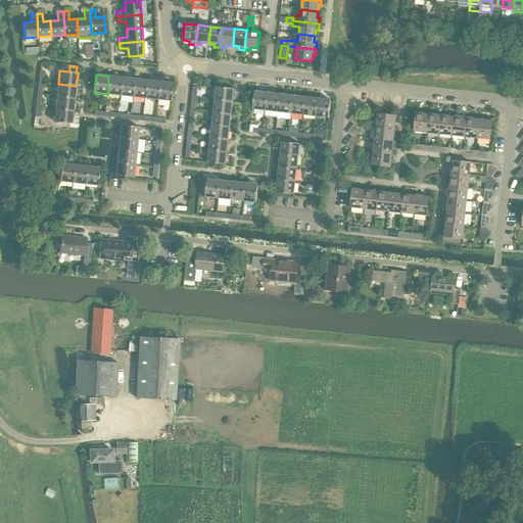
[(108,76),(107,94),(120,95),(122,78),(108,76)]
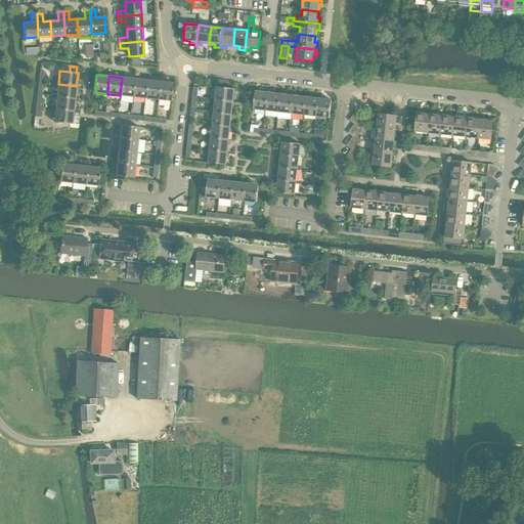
[(122,78),(120,95),(121,95),(120,101),(132,103),(132,97),(134,79),(122,78)]
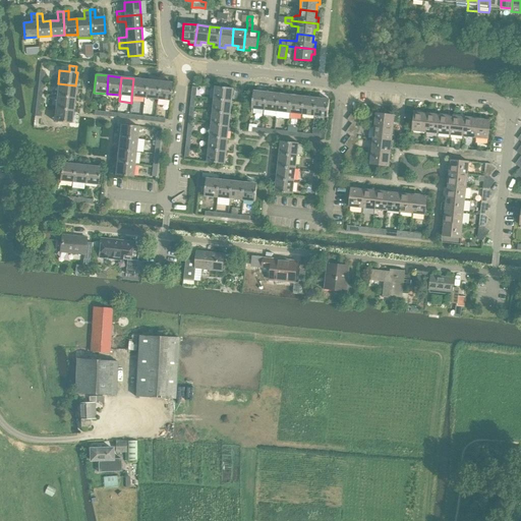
[(133,78),(131,97),(145,98),(146,79),(133,78)]
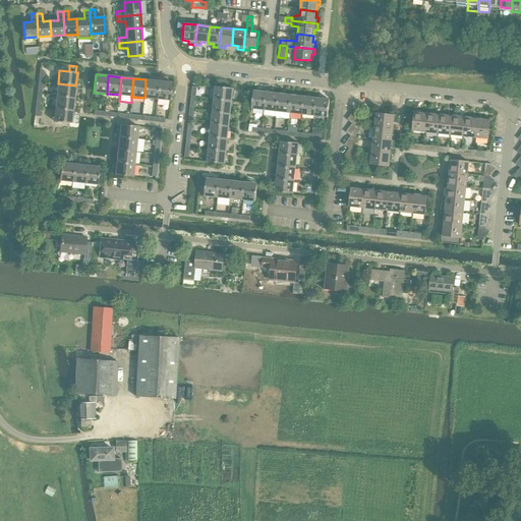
[(146,79),(145,98),(157,99),(159,81),(146,79)]
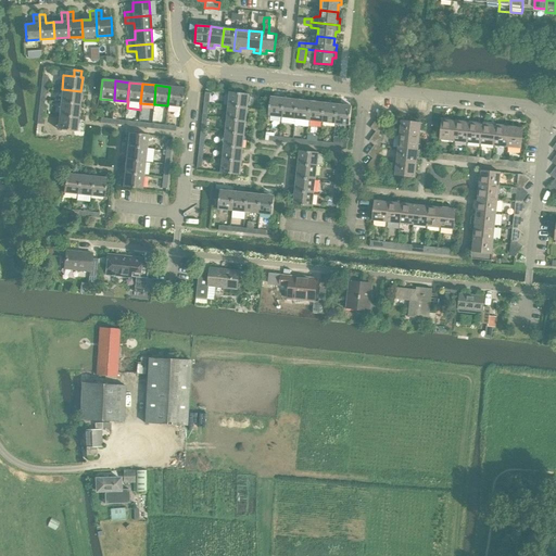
[(169,87),(167,105),(180,108),(182,88),(169,87)]
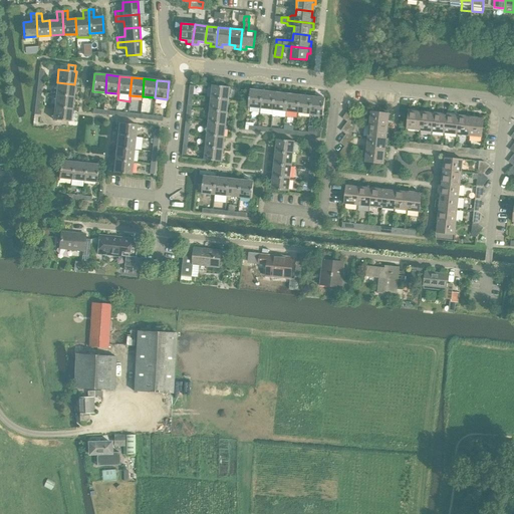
[(57,82),(55,94),(73,96),(74,84),(57,82)]
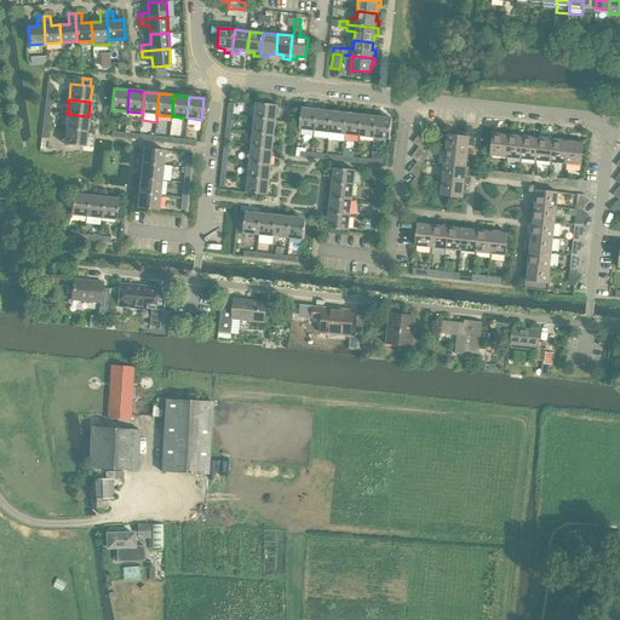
[(257,103),(254,118),(276,120),(277,105),(257,103)]
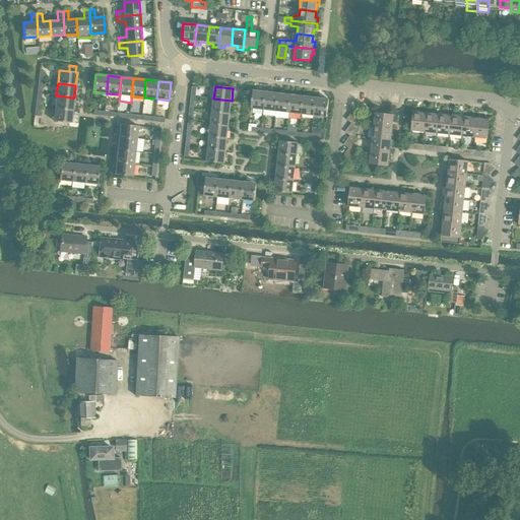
[(253,90),(251,109),(264,110),(266,92),(253,90)]
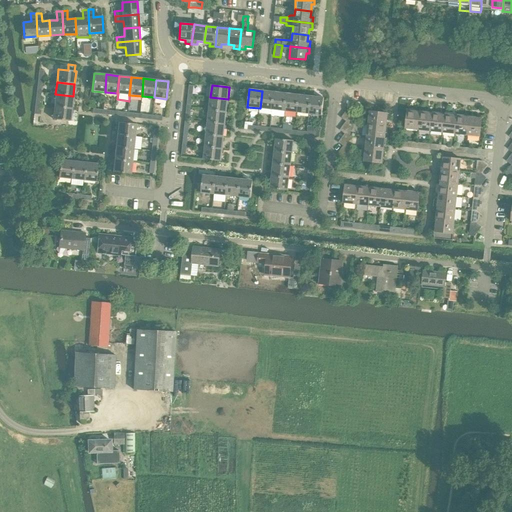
[(262,91),(260,108),(272,110),(274,92),(262,91)]
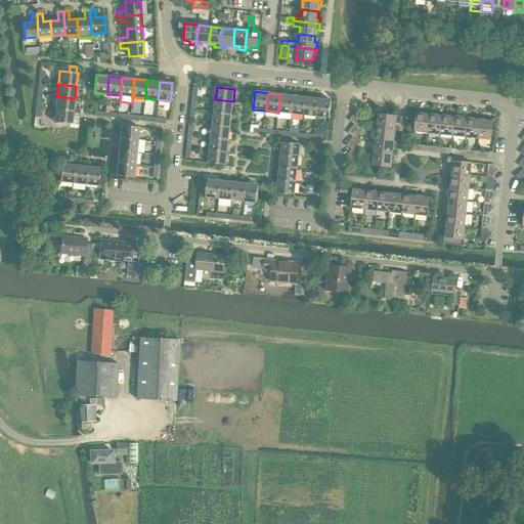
[(280,94),(278,113),(291,114),(293,95),(280,94)]
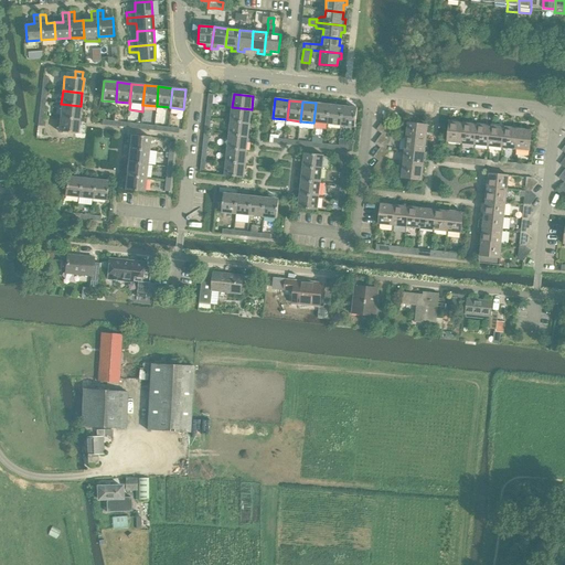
[(316,103),(313,123),(328,125),(330,105),(316,103)]
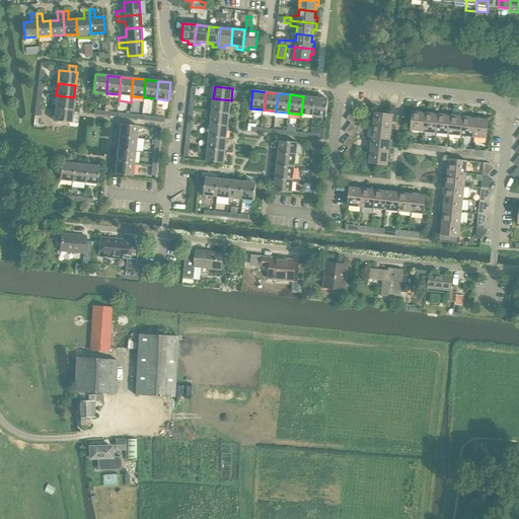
[(56,95),(55,107),(73,109),(74,97),(56,95)]
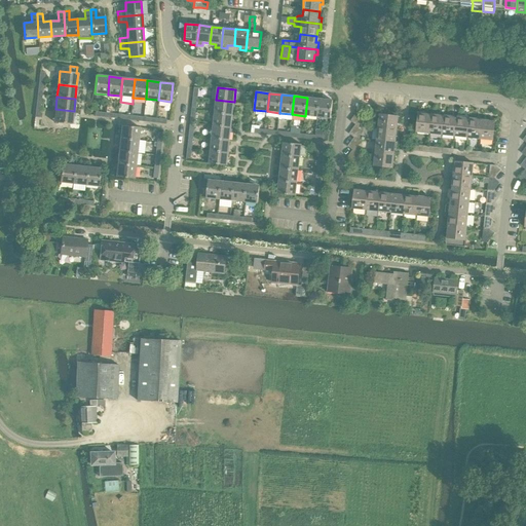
[(307,98),(305,116),(317,117),(320,99),(307,98)]
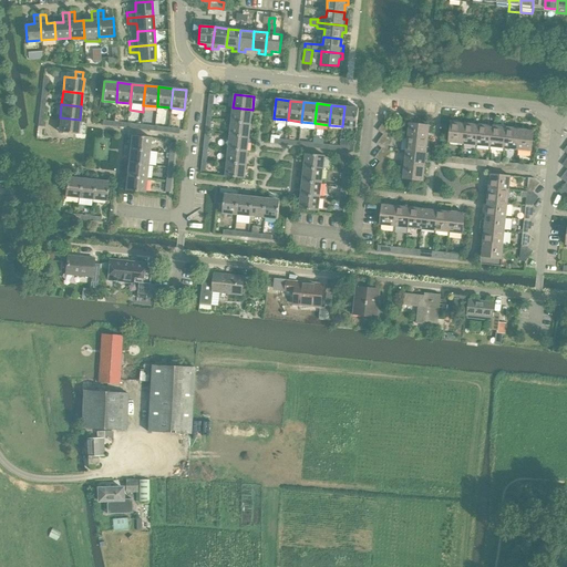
[(344,106),(342,126),(357,127),(359,109),(344,106)]
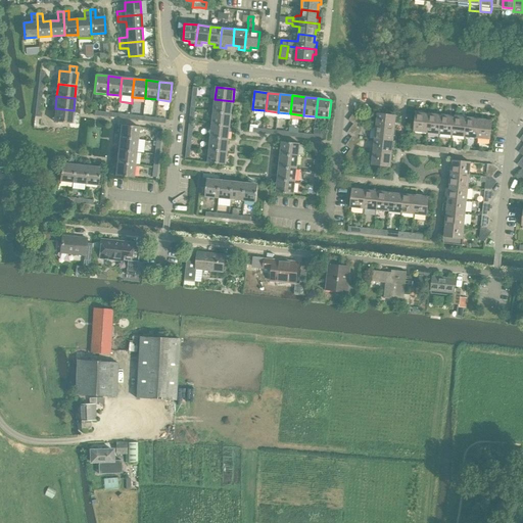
[(215,99),(214,112),(231,114),(233,101),(215,99)]
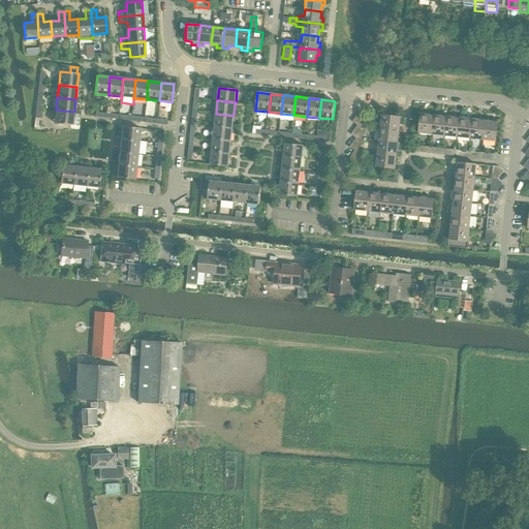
[(56,110),(55,123),(72,125),(74,112),(56,110)]
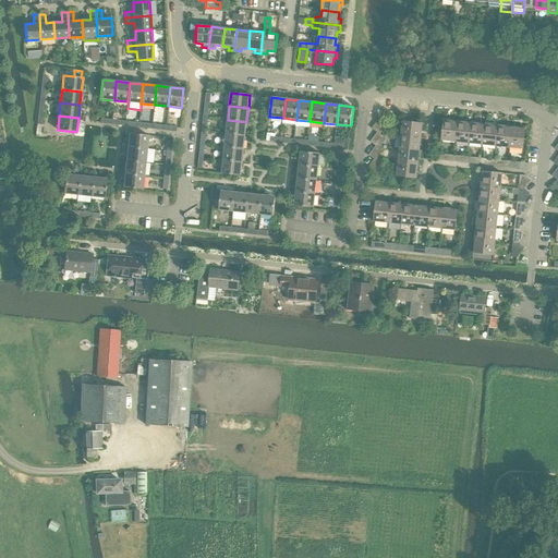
[(372,129),(377,133),(383,133),(385,120),(379,119),(372,129)]
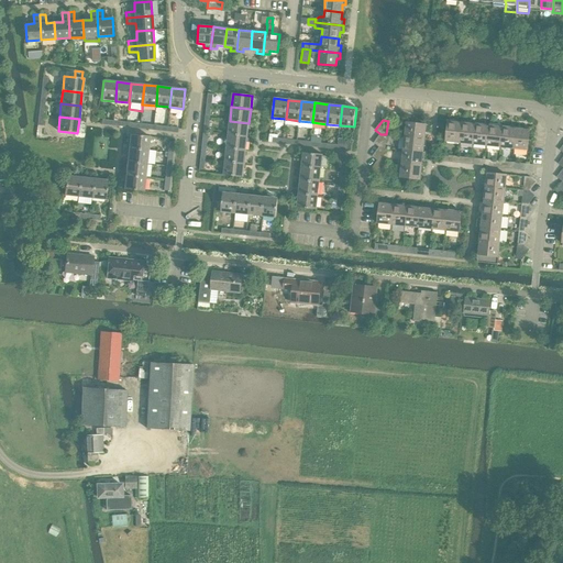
[(230,121),(228,134),(247,136),(249,123),(230,121)]
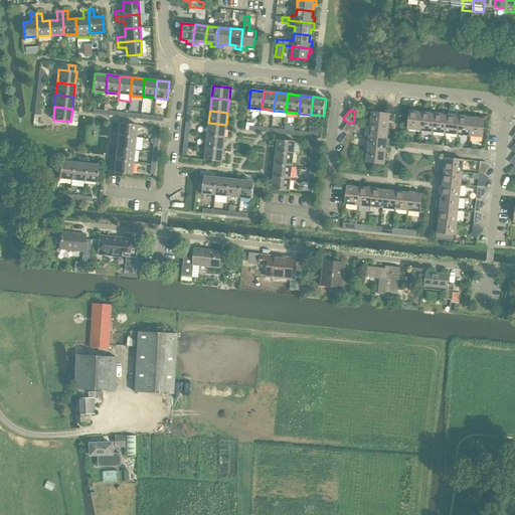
[(409,111),(407,130),(420,131),(422,112),(409,111)]
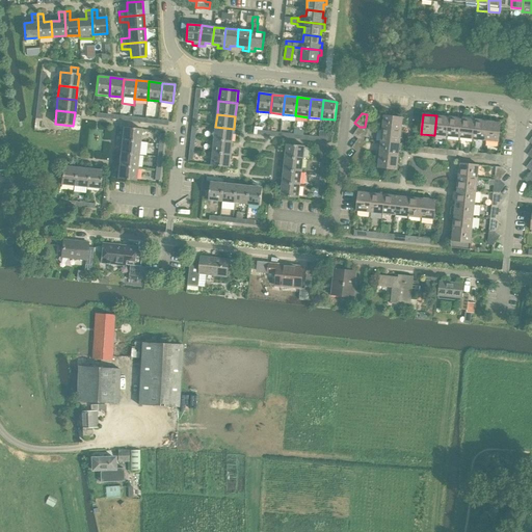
[(383,115),(382,129),(401,131),(403,117),(383,115)]
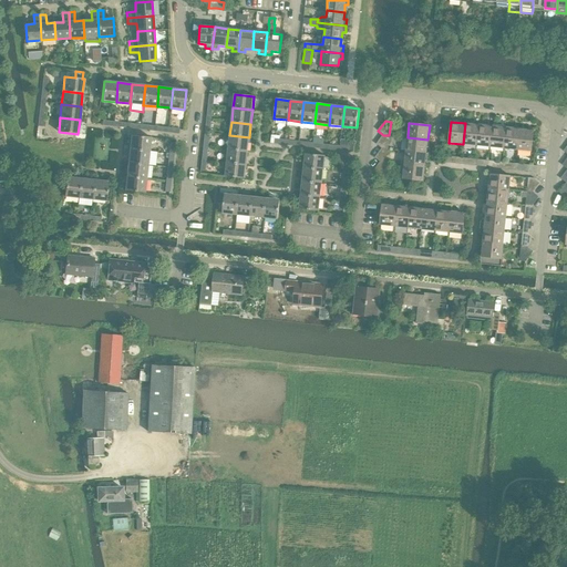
[(465,123),(463,144),(476,145),(478,125),(465,123)]
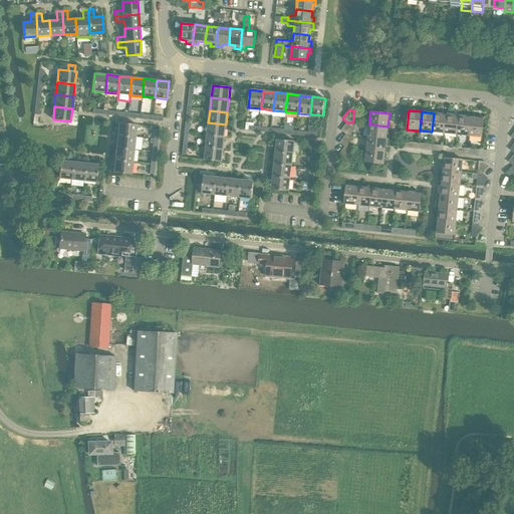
[(434,113),(432,132),(444,134),(446,114),(434,113)]
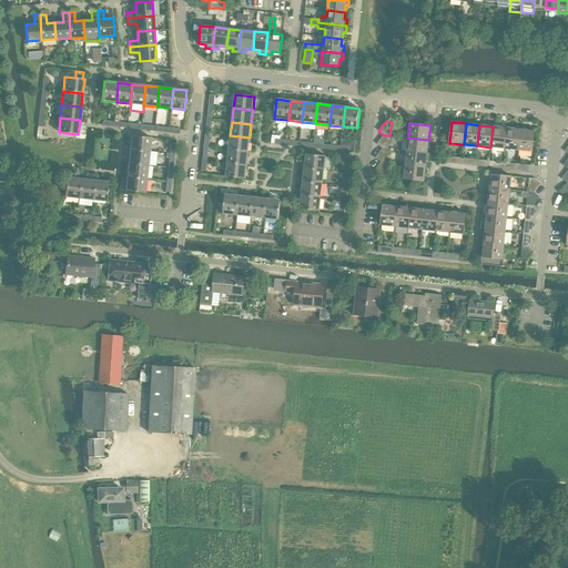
[(493,127),(490,148),(505,149),(507,129),(493,127)]
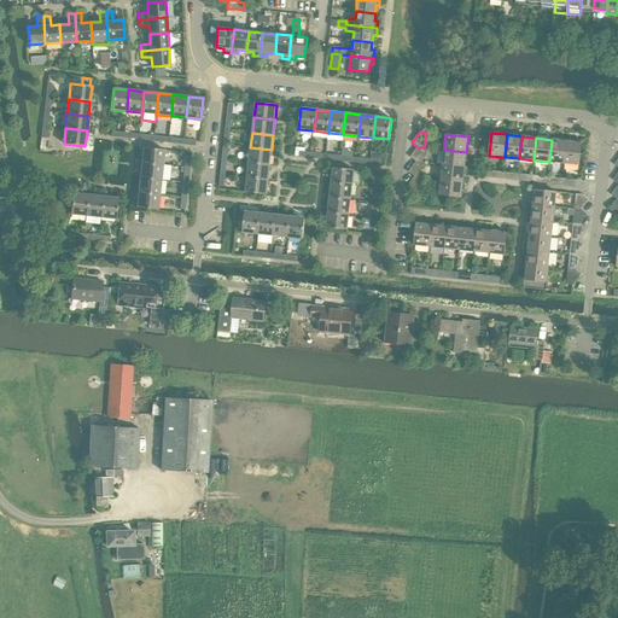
[(552,140),(549,162),(564,163),(566,141),(552,140)]
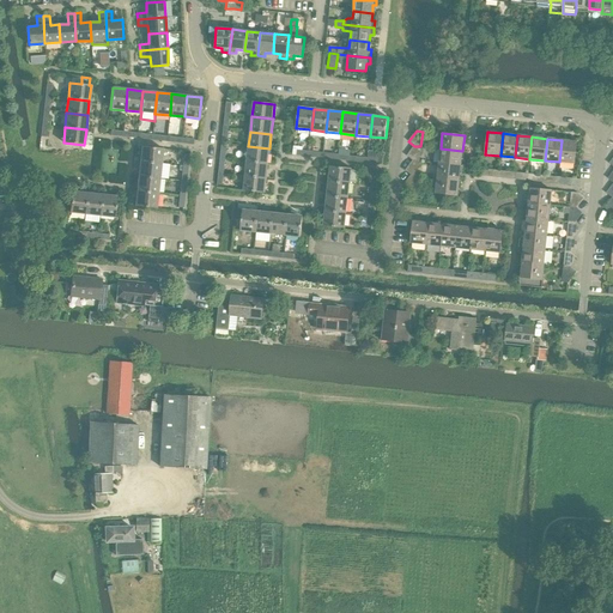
[(562,140),(559,162),(575,164),(577,141),(562,140)]
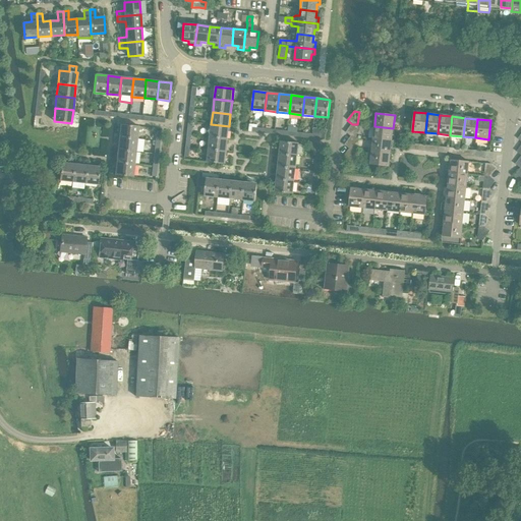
[(120,124),(119,137),(136,139),(138,126),(120,124)]
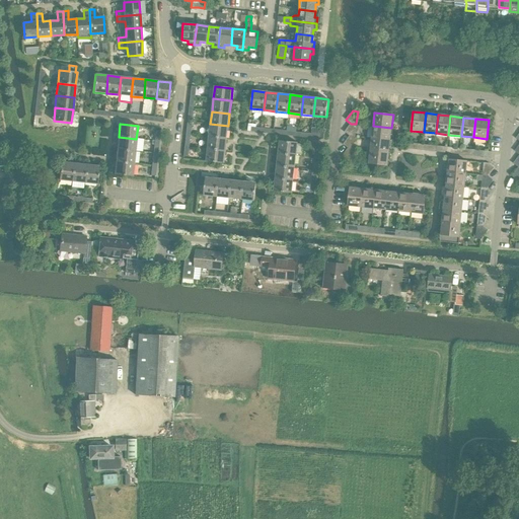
[(210,124),(209,136),(227,138),(228,126),(210,124)]
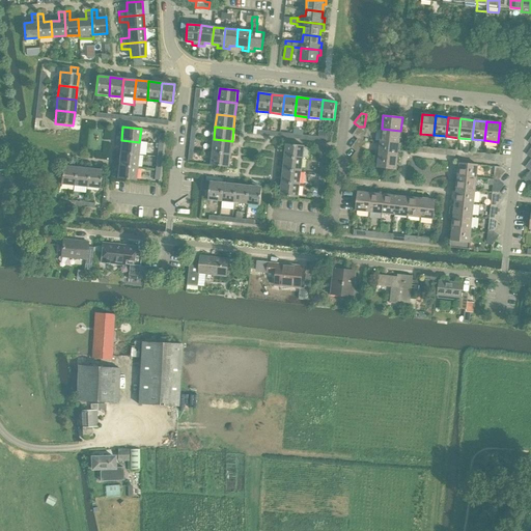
[(353,135),(358,139),(363,140),(364,127),(359,127),(353,135)]
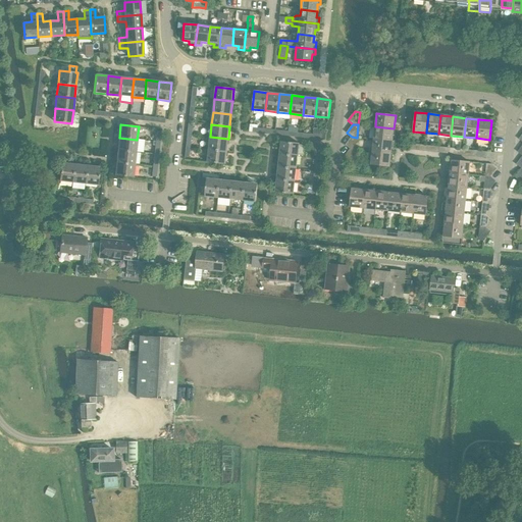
[(375,126),(373,139),(393,141),(394,128),(375,126)]
